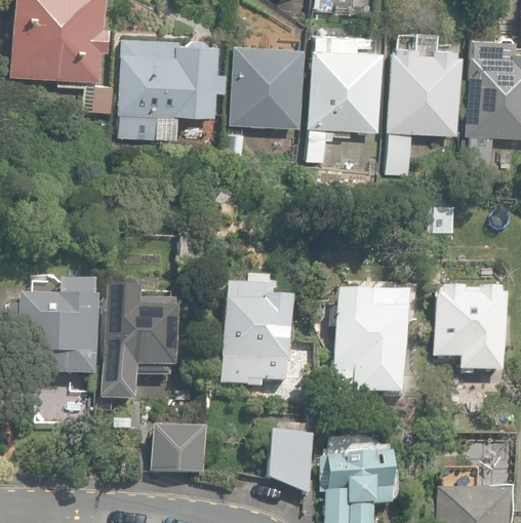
[(14,0),(11,77),(102,82),(104,52),(108,52),(110,29),(105,29),(106,0),(14,0)]
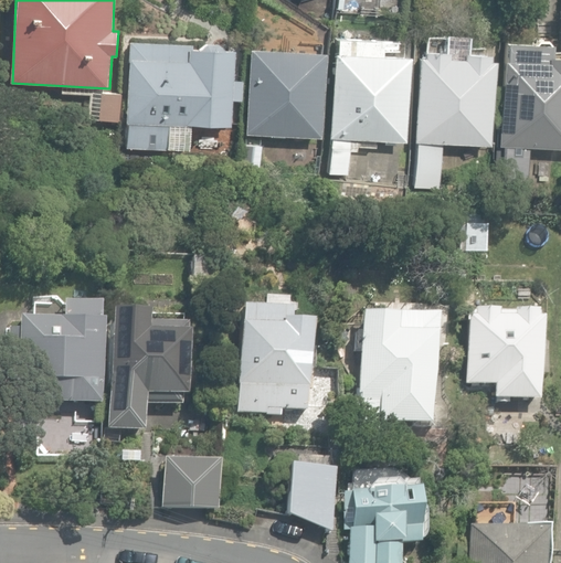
[(337,0),(337,8),(406,12),(406,0),(337,0)]
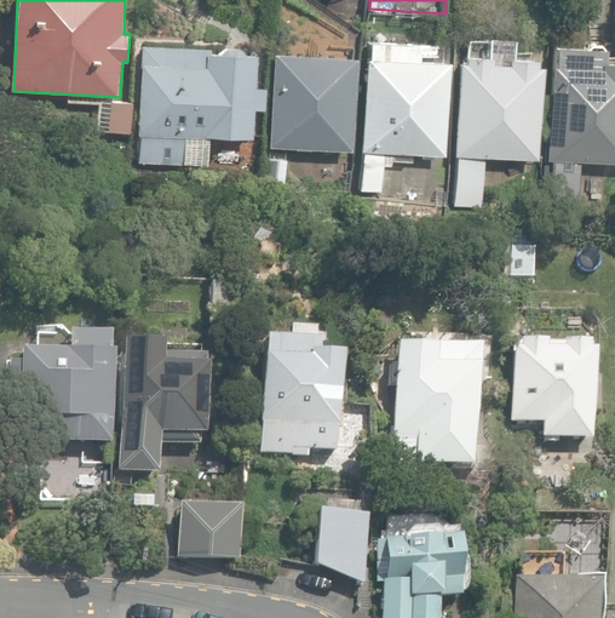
[(142,175),(155,175),(155,165),(187,166),(188,149),(193,149),(194,137),(254,139),(256,112),(265,112),(266,86),(257,86),(258,53),(246,53),(240,47),(228,47),(220,52),(212,52),(212,49),(144,46),(141,136),(143,136),(142,175)]
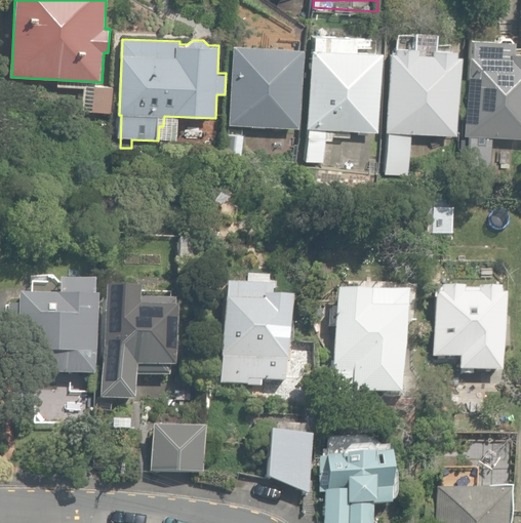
[(466,172),(482,172),(484,135),(520,137),(520,53),(514,53),(515,42),(473,40),(472,56),(470,56),(466,135),(468,135),(466,172)]
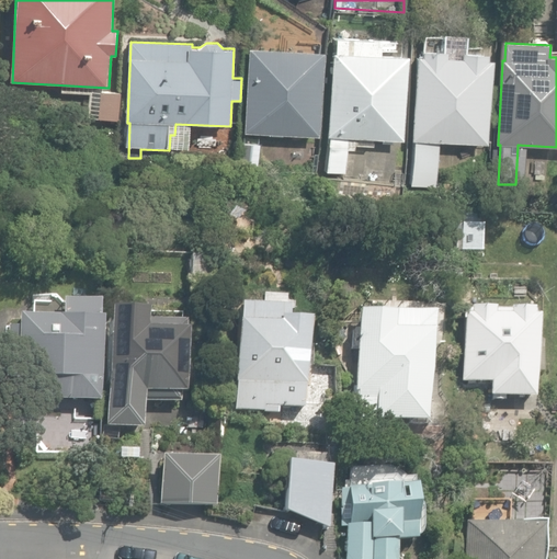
[(330,169),(349,170),(350,145),(356,146),(357,134),(402,136),(407,52),(332,48),(328,133),(331,133),(330,169)]
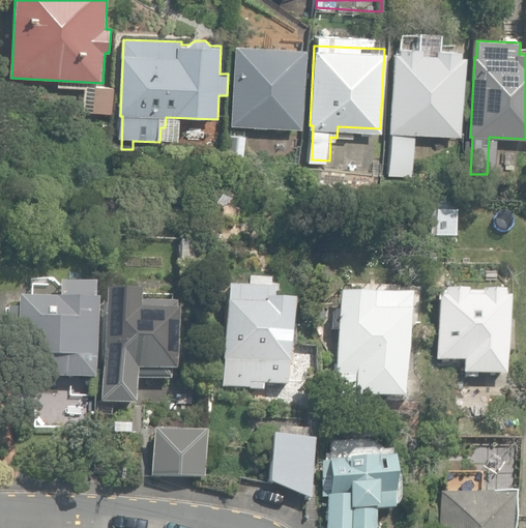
[(305,51),(235,48),(232,127),(302,130),(305,51)]
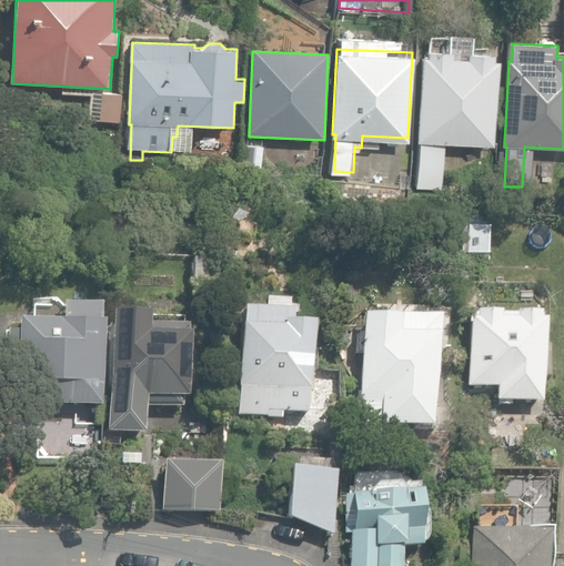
[(419,192),(437,193),(440,145),(495,148),(500,61),(494,60),(494,56),(469,53),(467,59),(454,59),(454,54),(429,52),(429,57),(423,57),(419,143),(422,143),(419,192)]
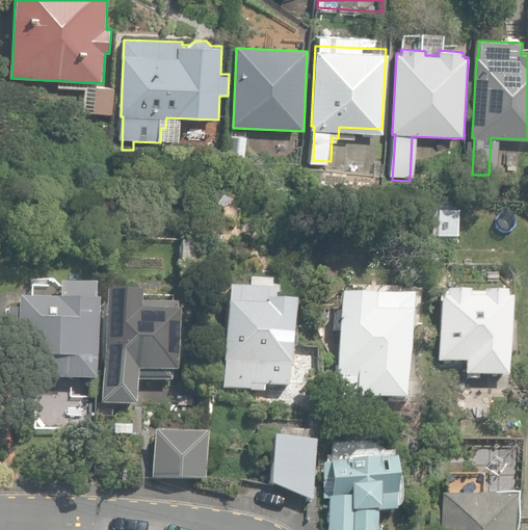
[(97,84),(95,110),(112,111),(114,86),(97,84)]
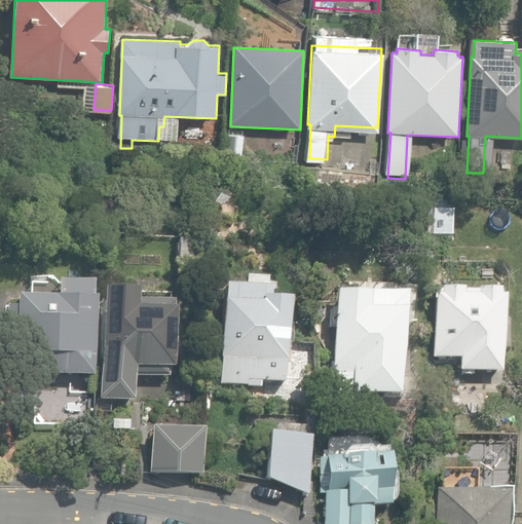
[(359,173),(360,153),(338,152),(337,171),(359,173)]
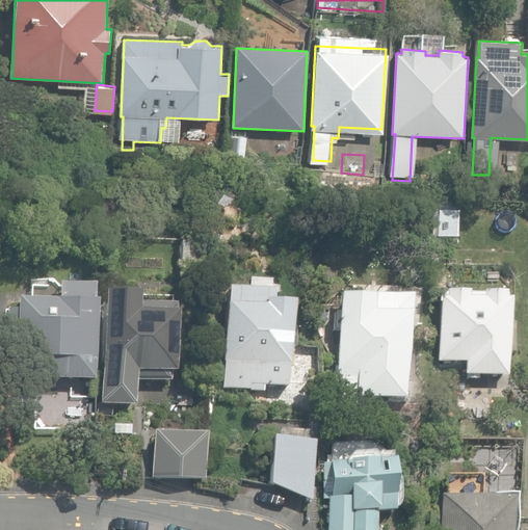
[(19,380),(98,382),(100,305),(97,305),(98,289),(62,288),(61,303),(21,302),(20,313),(11,313),(9,363),(20,363),(19,380)]
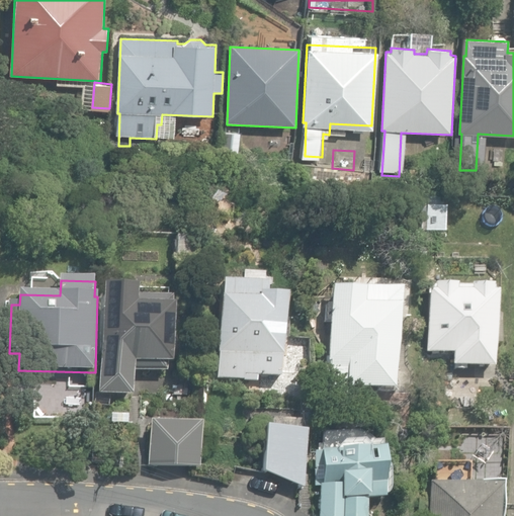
[(474,288),(475,282),(453,281),(453,288),(435,287),(435,293),(429,292),(428,355),(454,356),(454,367),(496,368),(498,294),(492,294),(492,288),(474,288)]
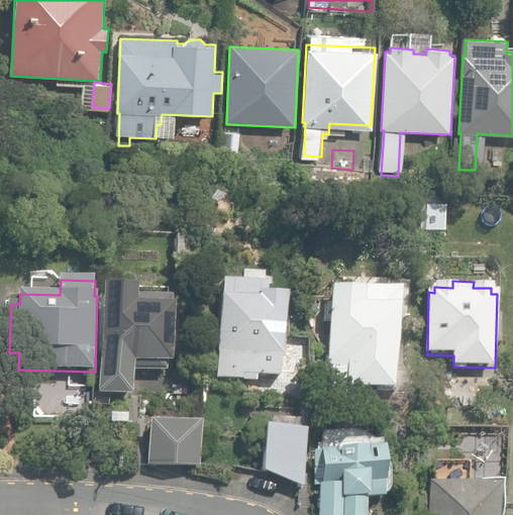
[(241,388),(258,389),(259,377),(283,378),(283,373),(284,373),(288,297),(268,296),(269,284),(223,282),(219,380),(241,381),(241,388)]
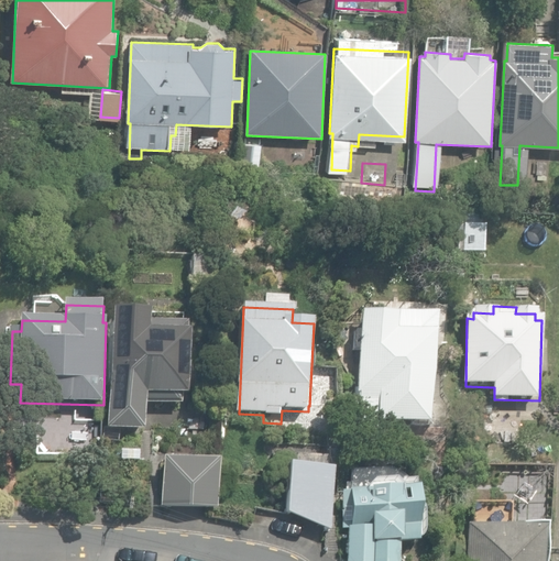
[(108,425),(145,427),(146,405),(183,406),(183,396),(187,397),(188,332),(187,332),(187,326),(148,325),(149,315),(111,314),(108,425)]
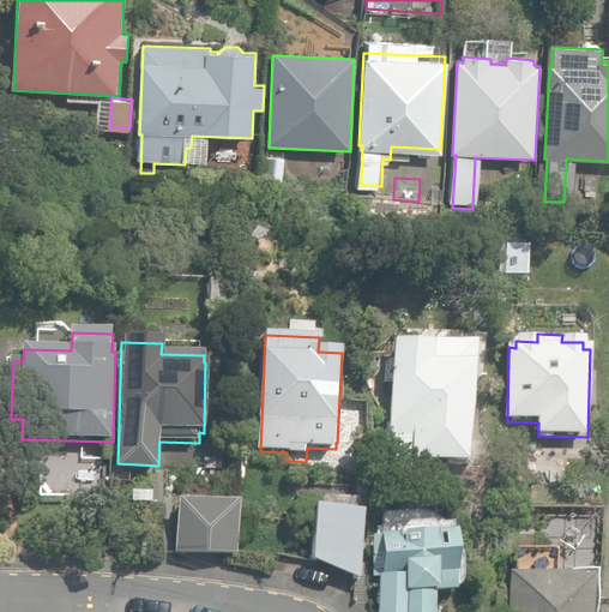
[(475,465),(476,444),(472,444),(475,347),(393,345),(391,435),(395,436),(393,462),(475,465)]
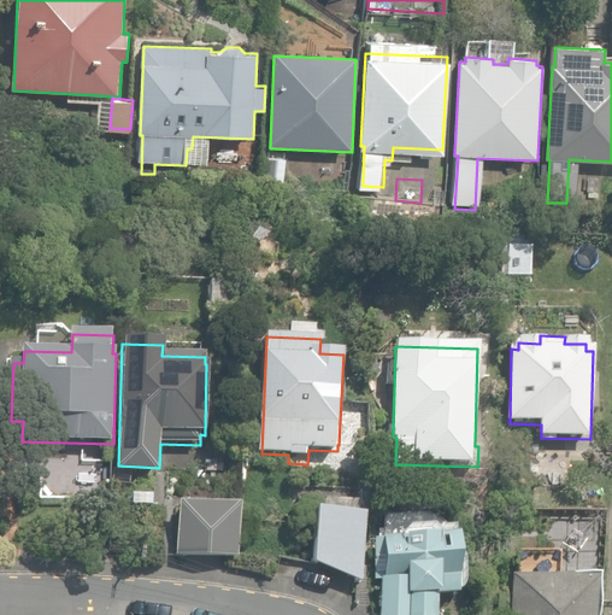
[(360,579),(362,511),(324,508),(315,507),(313,560),(360,579)]
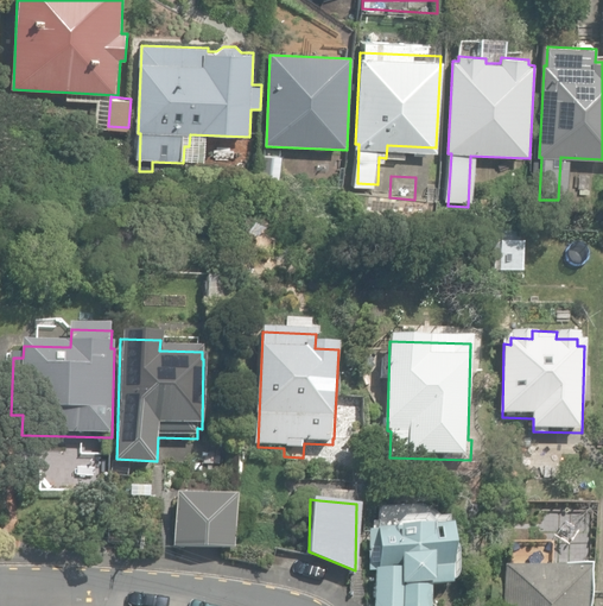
[(235,505),(176,504),(175,553),(234,554),(235,505)]
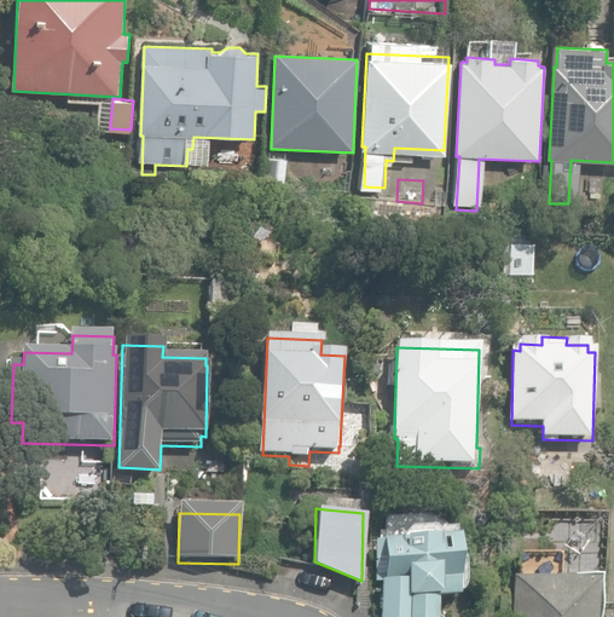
[(435,616),(435,594),(461,593),(459,541),(459,532),(389,534),(389,538),(380,538),(380,582),(382,582),(382,616),(435,616)]
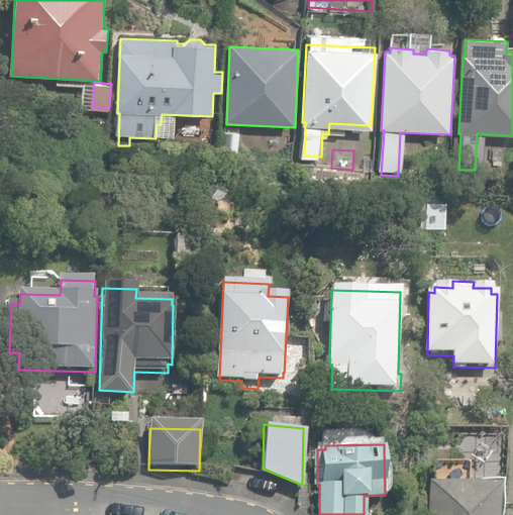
[(500,514),(501,485),(463,484),(463,468),(434,468),(434,483),(430,483),(429,514),(500,514)]
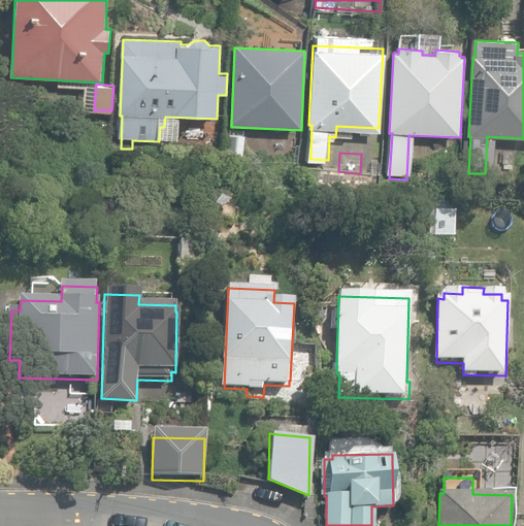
All buildings are outlined.
